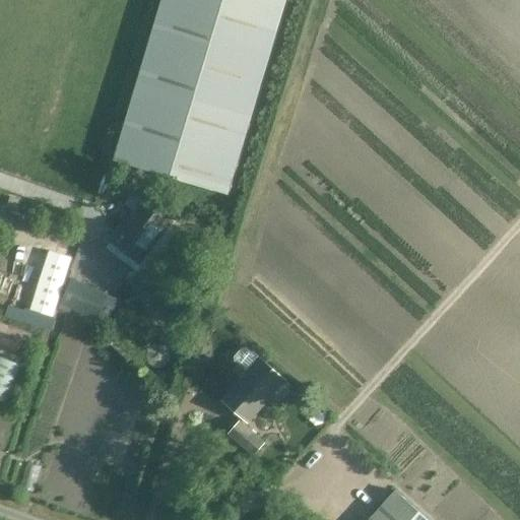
[(286,0),(163,0),(115,160),(229,194),(286,0)]
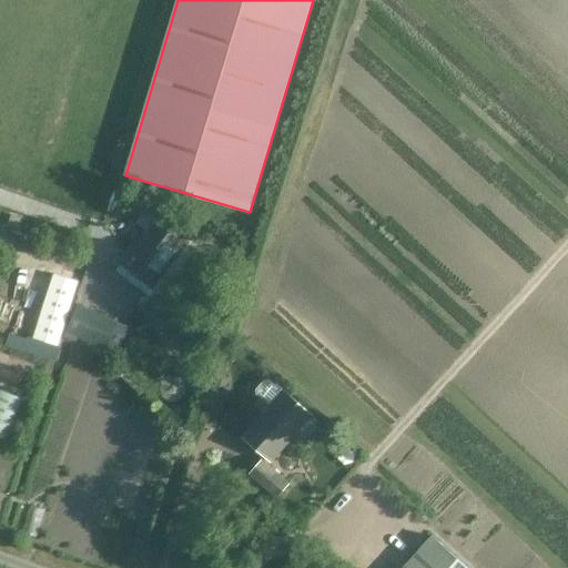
[(153,286),(189,242),(156,216),(121,261),(153,286)]
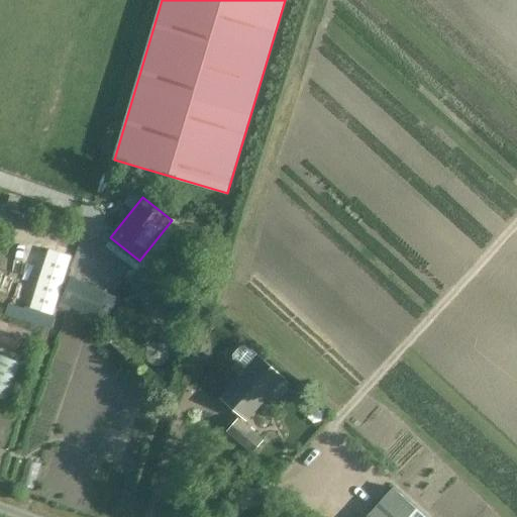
[(0,393),(7,397),(22,359),(0,350),(0,393)]
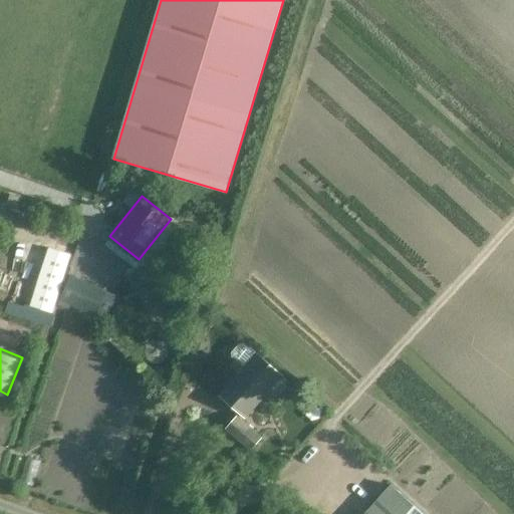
[(246,420),(284,376),(260,356),(222,399),(246,420)]
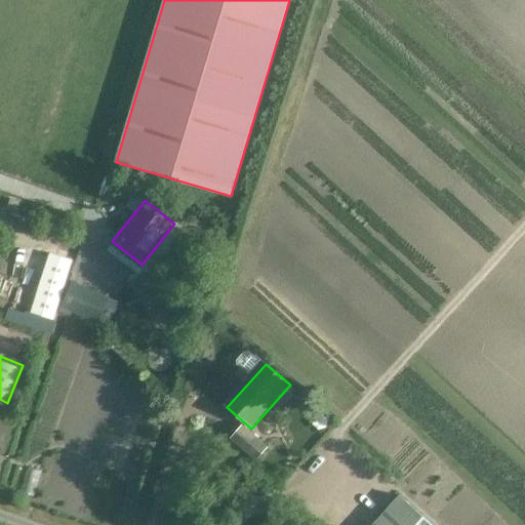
[(257,462),(269,450),(245,428),(234,440),(257,462)]
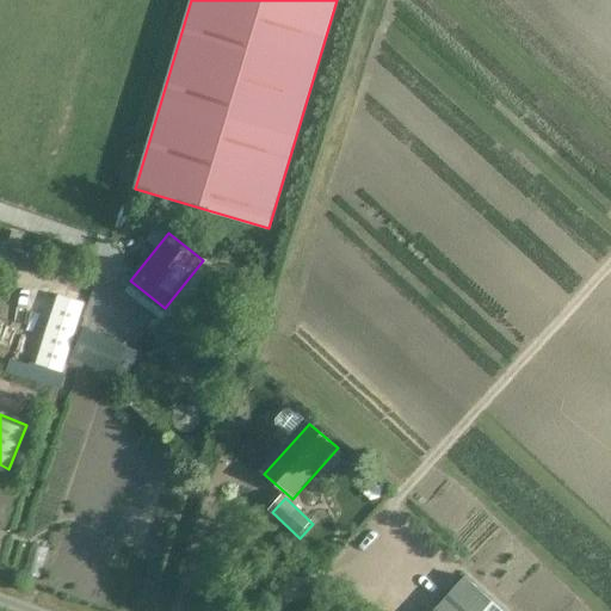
[(500,610),(468,580),(439,610),(500,610)]
